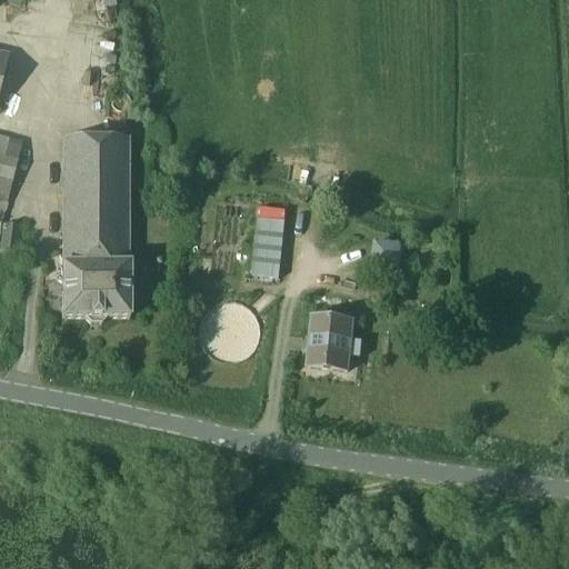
[(0,39),(0,78),(11,81),(20,45),(0,39)]
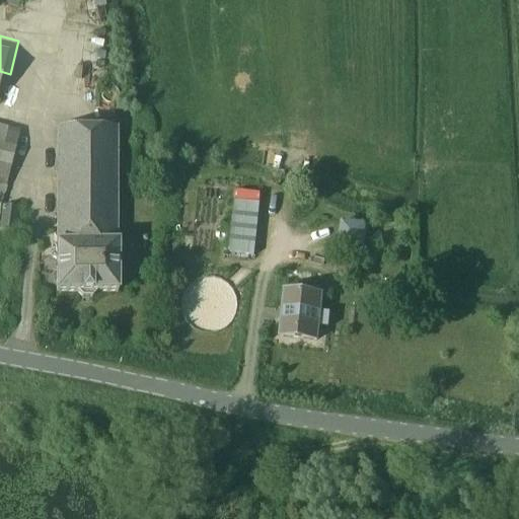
[(0,71),(0,107),(1,108),(10,74),(0,71)]
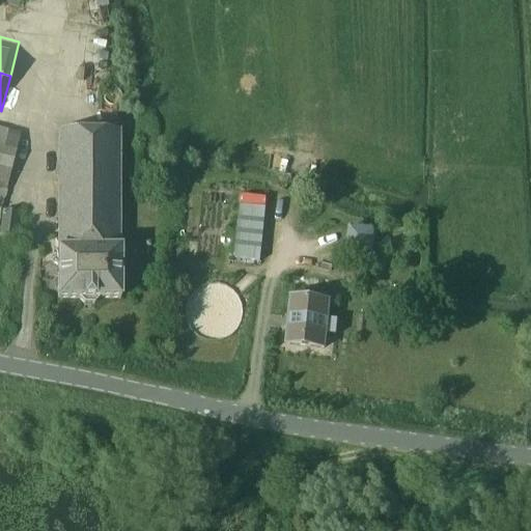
[(52,255),(52,263),(57,268),(57,300),(79,300),(83,305),(94,305),(100,300),(120,300),(120,250),(120,134),(58,134),(58,250),(57,250),(57,252),(52,255)]
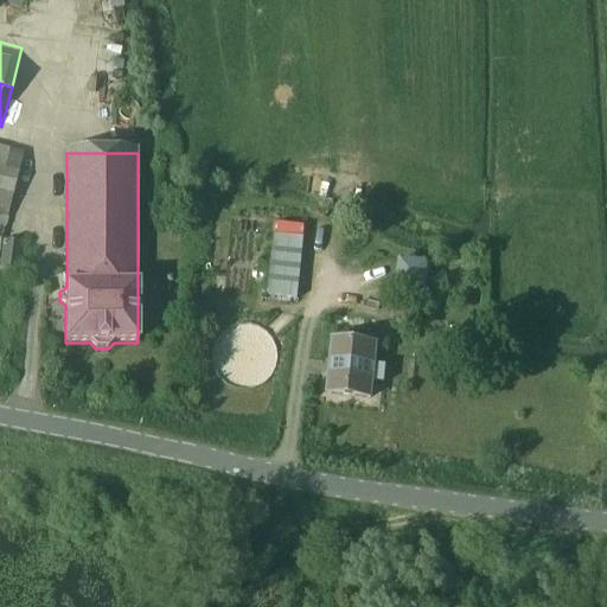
[(304,241),(276,237),(270,296),(298,300),(304,241)]
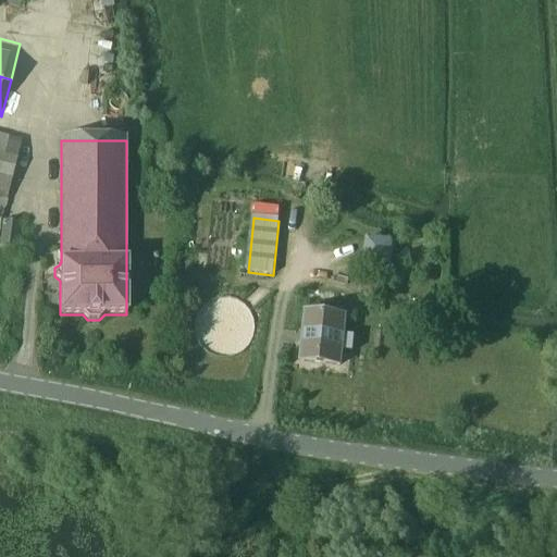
[(0,247),(16,250),(20,223),(3,221),(0,243),(0,247)]
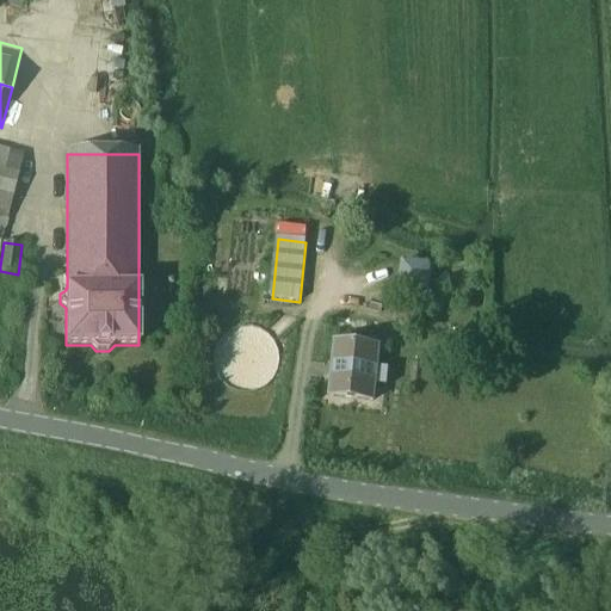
[(393,312),(390,322),(419,327),(420,316),(393,312)]
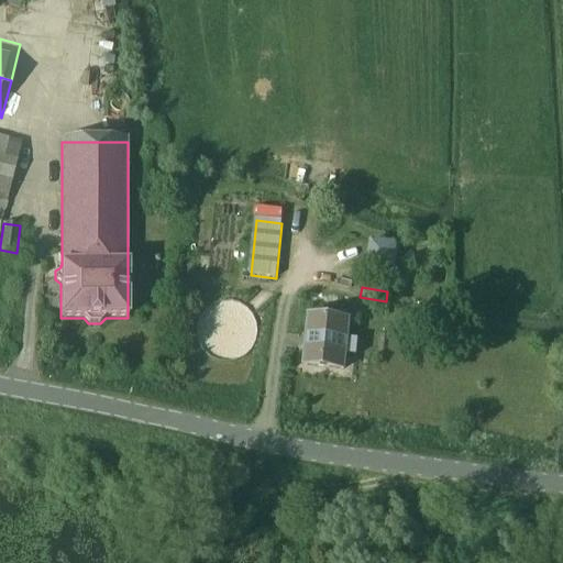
[(310,317),(305,367),(344,371),(350,321),(310,317)]
